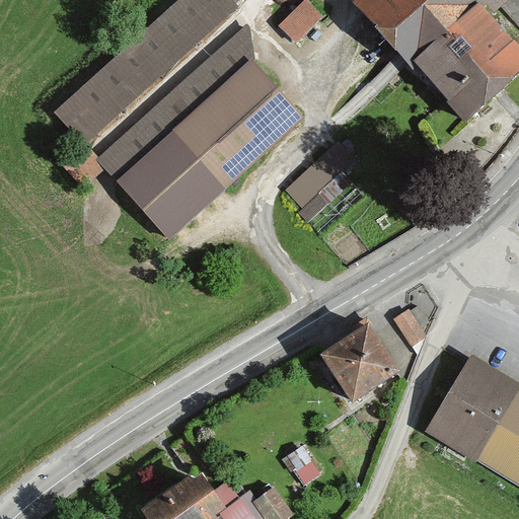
[(245,0),(167,0),(48,105),(170,236),(307,116),(247,55),(245,0)]
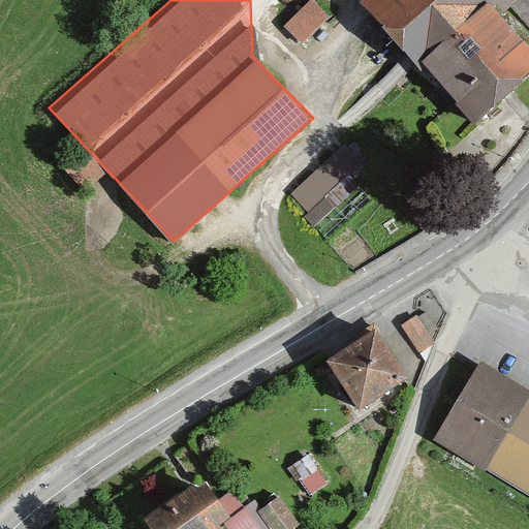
[(318,0),(309,0),(286,25),(304,41),(331,11),(318,0)]
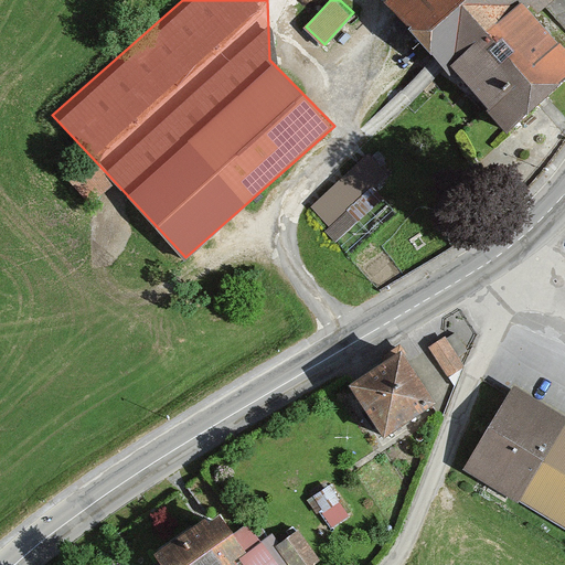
[(385,0),(507,131),(564,77),(564,36),(539,8),(546,0),(385,0)]
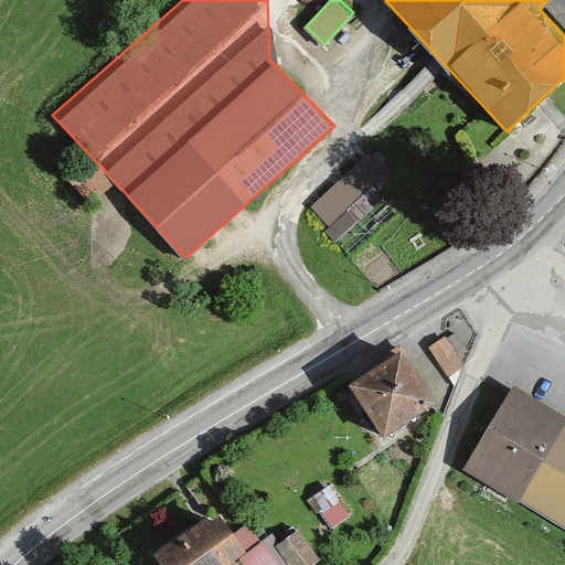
[(311,203),(341,237),(390,195),(381,185),(394,174),(373,150),(311,203)]
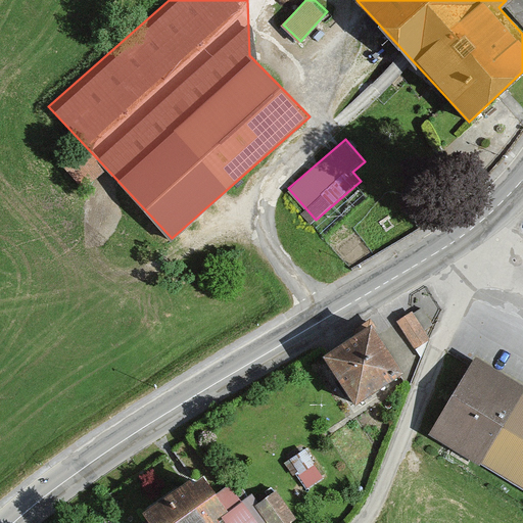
[(411,313),(397,321),(415,347),(428,338),(411,313)]
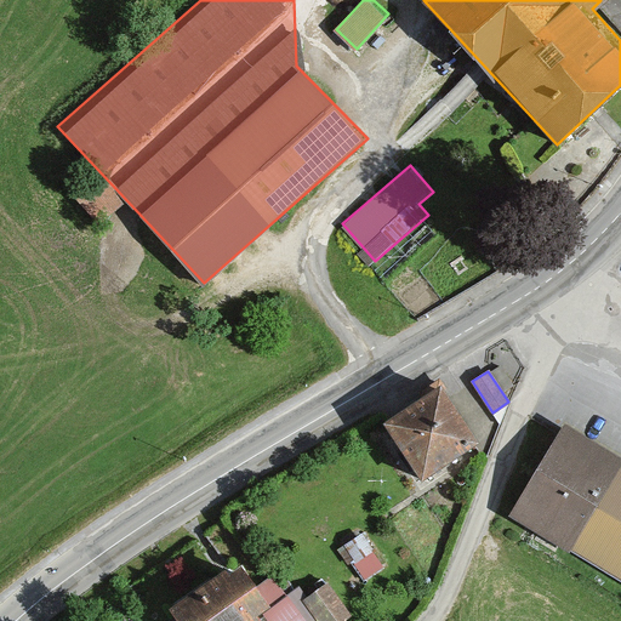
[(479,448),(442,387),(385,421),(421,483),(479,448)]
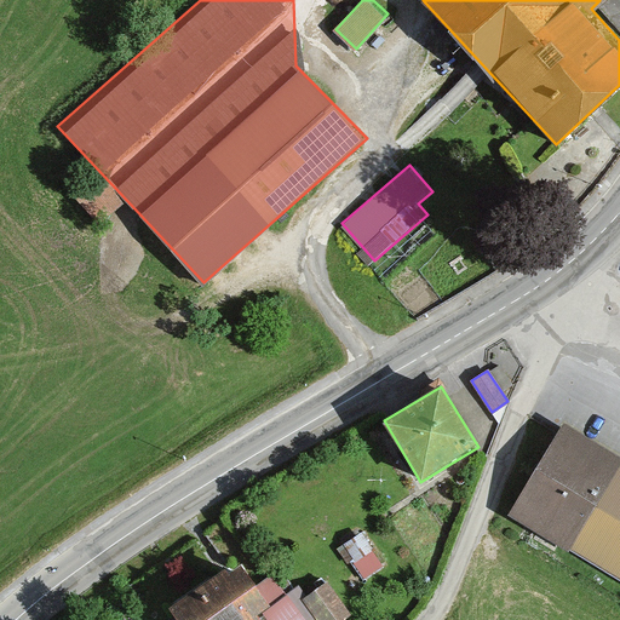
[(619,461),(574,435),(517,523),(619,584),(619,461)]
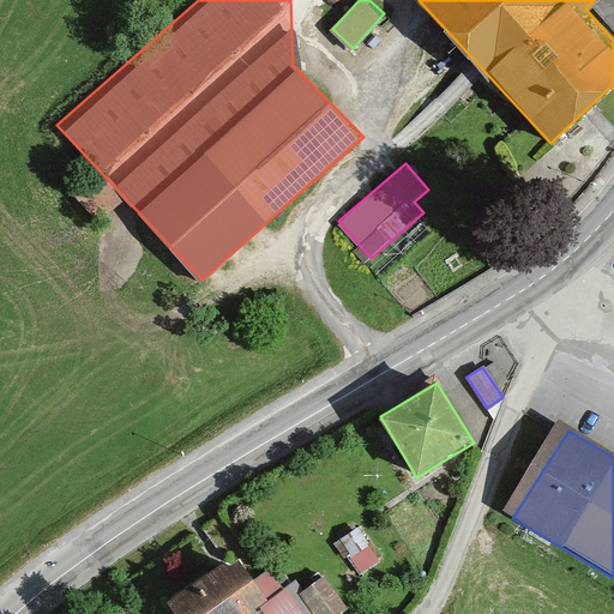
[(361,523),(339,540),(363,572),(385,555),(361,523)]
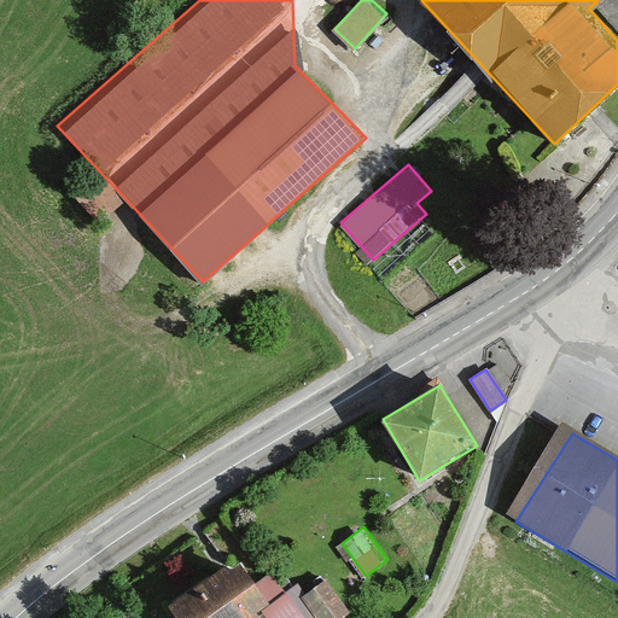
[(248,617),(270,604),(240,559),(175,601),(186,617),(248,617)]
